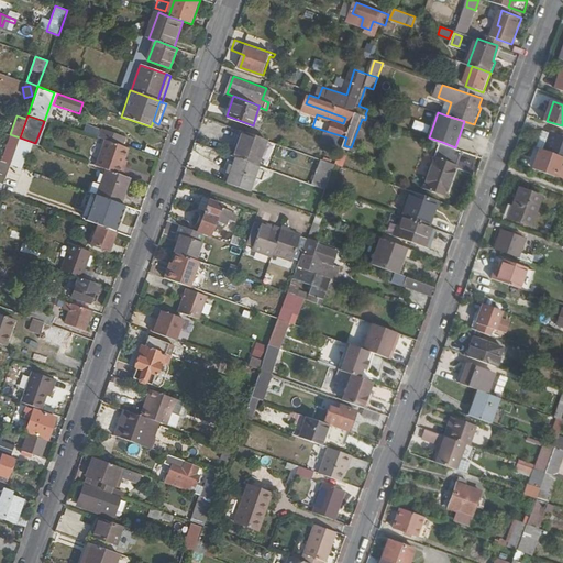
[(233,157),(235,157),(255,165),(264,139),(241,131),(233,157)]
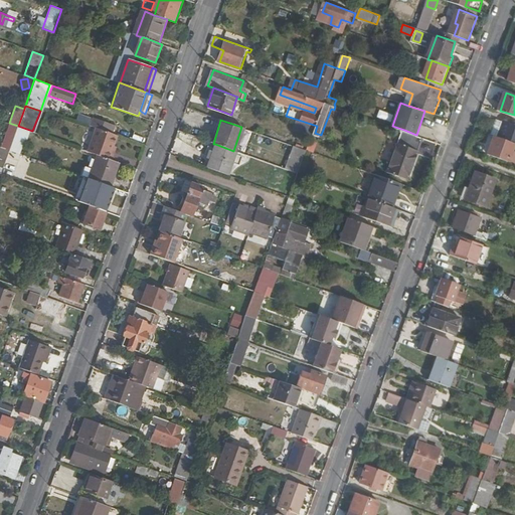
[(514,123),(508,121),(503,138),(514,142),(514,123)]
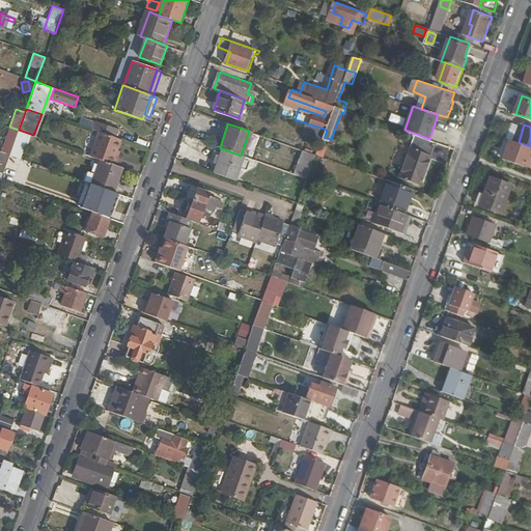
[(9,127),(5,140),(14,143),(19,130),(9,127)]
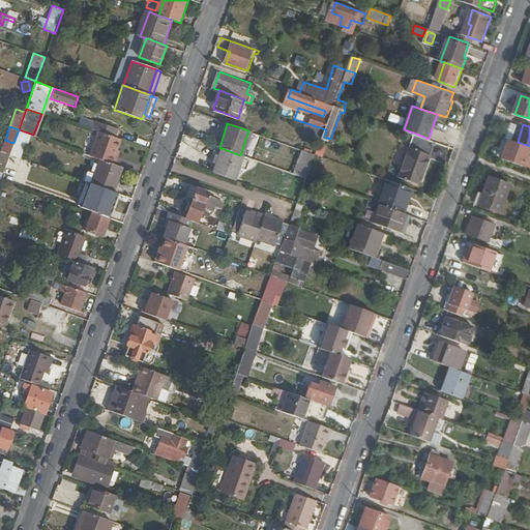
[(116,151),(120,140),(98,131),(89,155),(99,159),(114,165),(117,157),(113,155),(115,150),(116,151)]
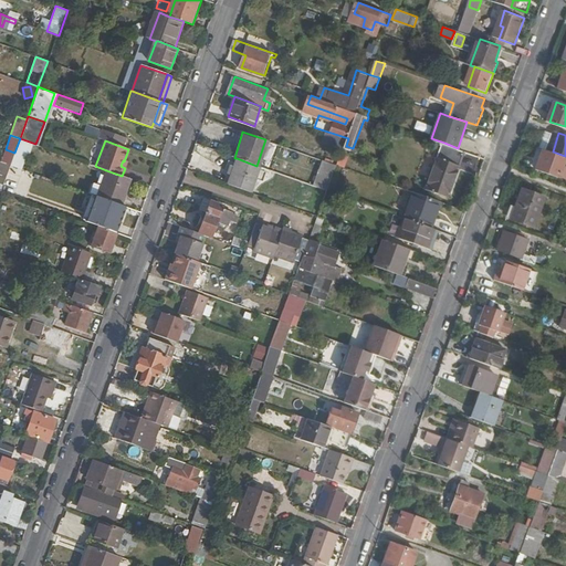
[(458,148),(444,143),(429,188),(451,196),(467,152),(458,148)]
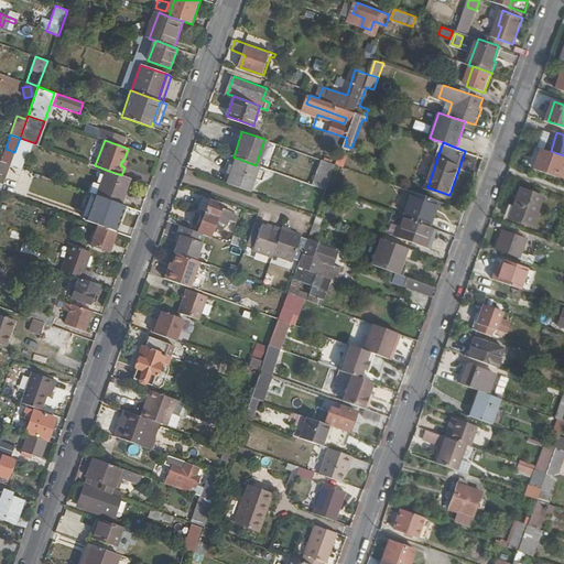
[(563,155),(551,151),(538,147),(533,161),(539,163),(537,169),(561,176),(561,174),(563,174),(563,155)]
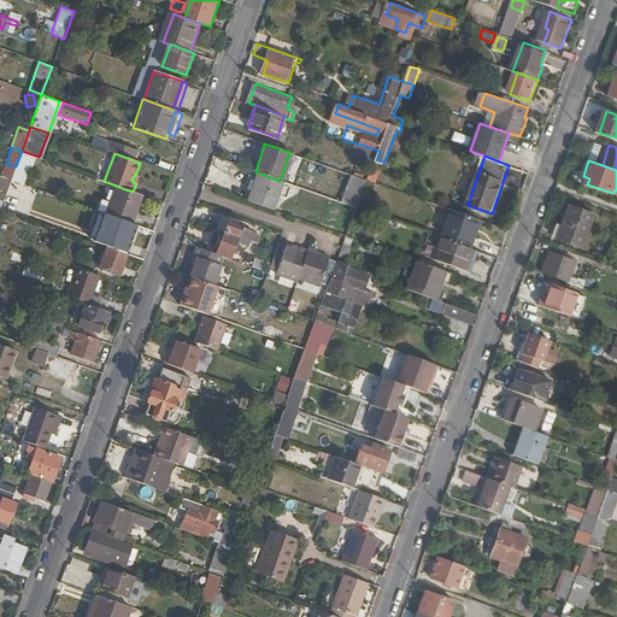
[(6,163),(1,176),(11,180),(16,166),(6,163)]
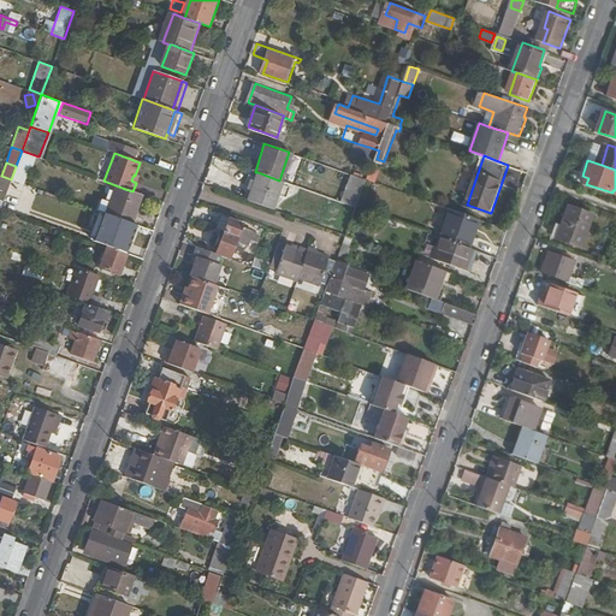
[(258,172),(248,201),(272,209),(282,182),(279,181),(258,172)]
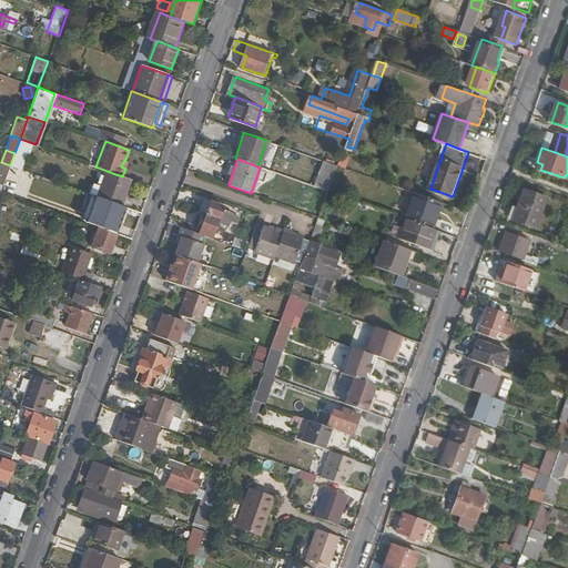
[(0,190),(1,191),(10,165),(1,162),(0,161),(0,190)]
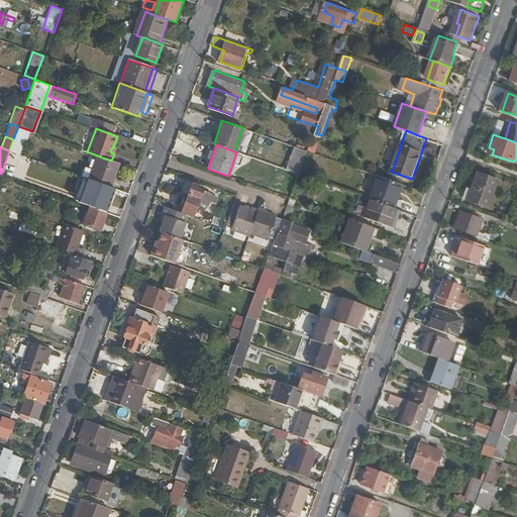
[(293,147),(287,168),(297,172),(304,151),(293,147)]
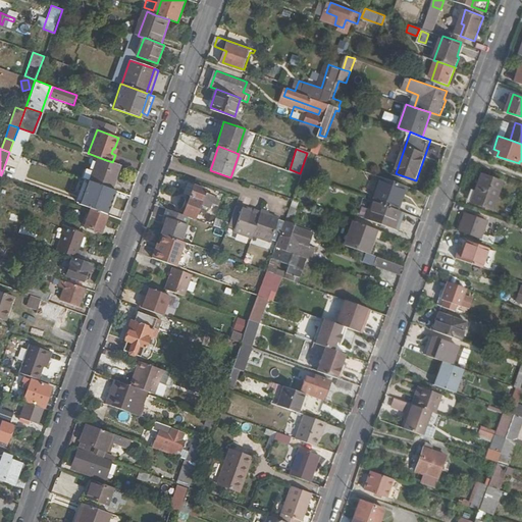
[(98,157),(90,180),(112,189),(120,165),(112,162),(98,157)]
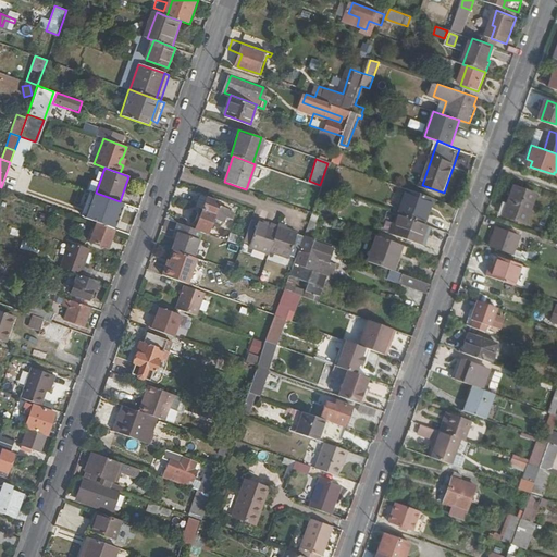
[(516,187),(506,214),(528,222),(537,195),(516,187)]
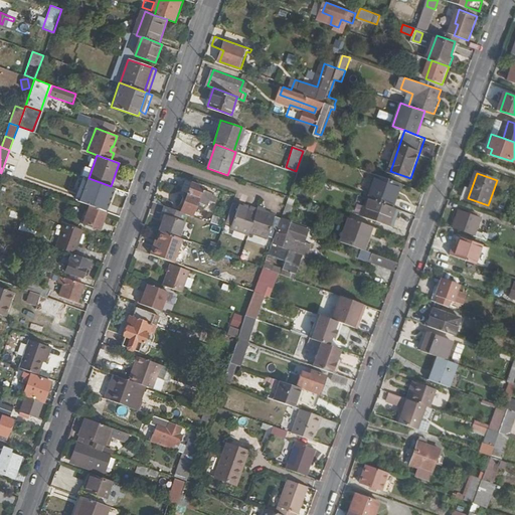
[(374,175),(366,197),(392,207),(400,184),(374,175)]
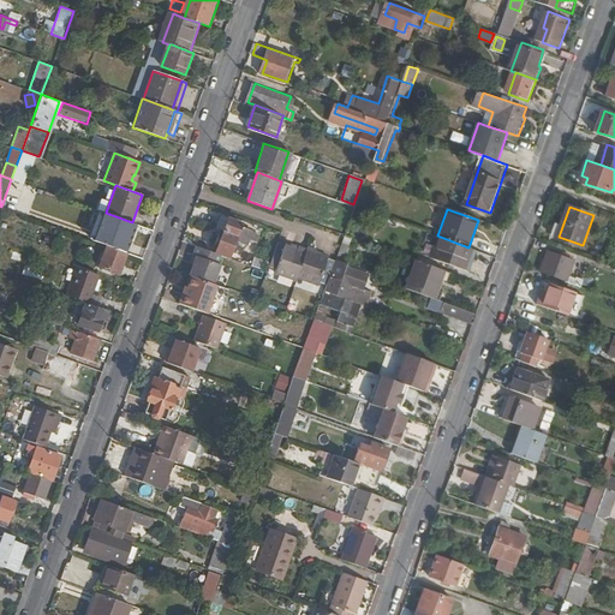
[(135,246),(141,227),(117,219),(109,237),(135,246)]
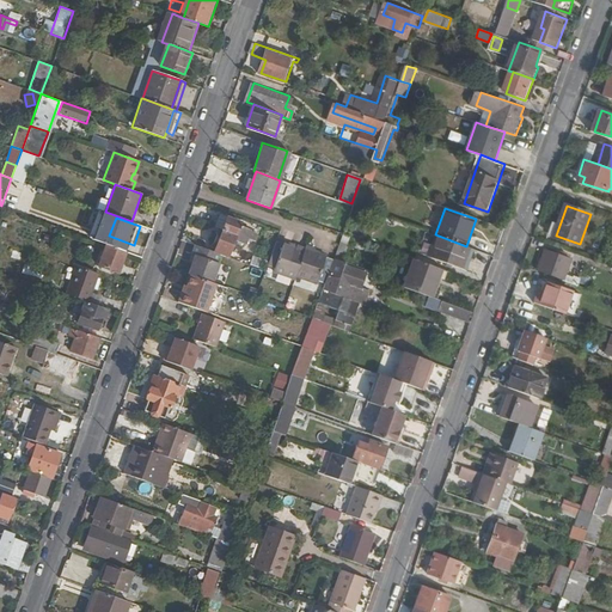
[(225,221),(214,251),(219,254),(227,256),(232,240),(237,240),(245,244),(248,239),(251,240),(252,237),(249,236),(250,231),(225,221)]
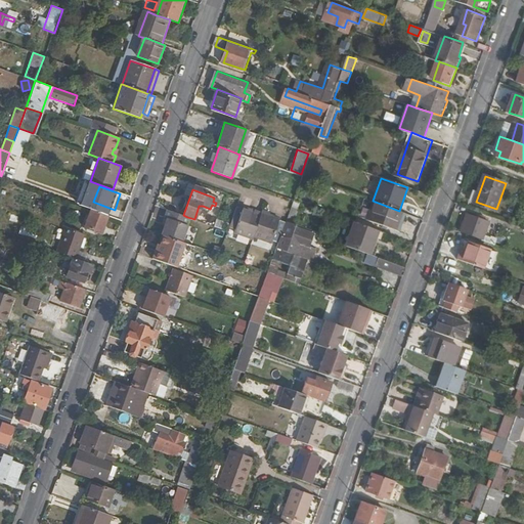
[(294,201),(286,222),(291,224),(299,203),(294,201)]
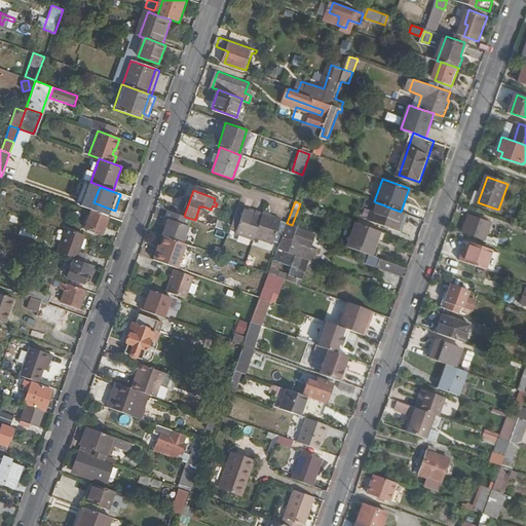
[(401,222),(404,213),(401,212),(374,201),(370,212),(372,213),(369,221),(396,230),(399,222),(401,222)]
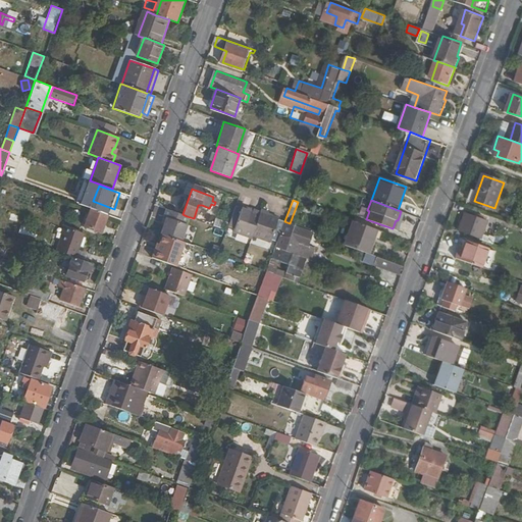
[(100,231),(107,213),(91,208),(85,226),(100,231)]
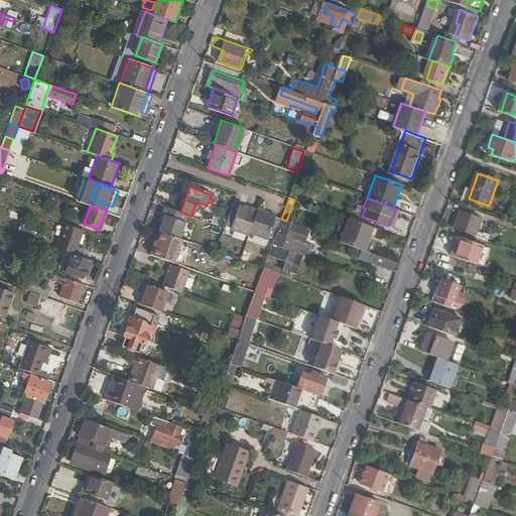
[(158,231),(161,232),(178,238),(184,223),(181,222),(184,214),(180,212),(163,206),(161,213),(164,214),(161,222),(158,231)]
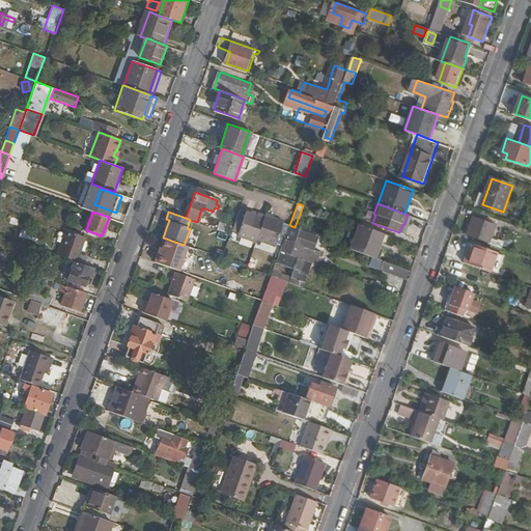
[(257,239),(264,216),(257,214),(257,216),(246,213),(238,235),(256,242),(257,239)]
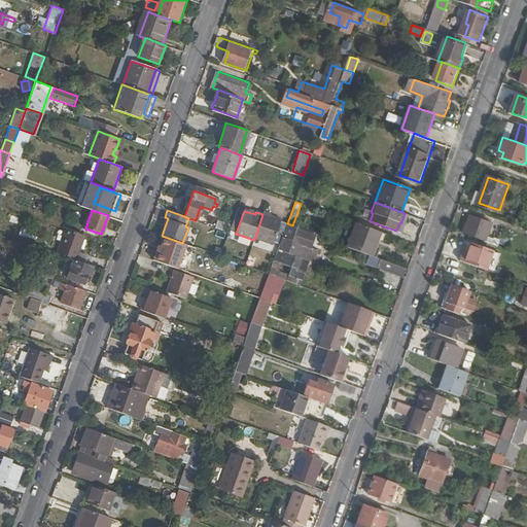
[(264,212),(262,214),(255,237),(274,243),(281,220),(272,217),(272,214),(264,212)]
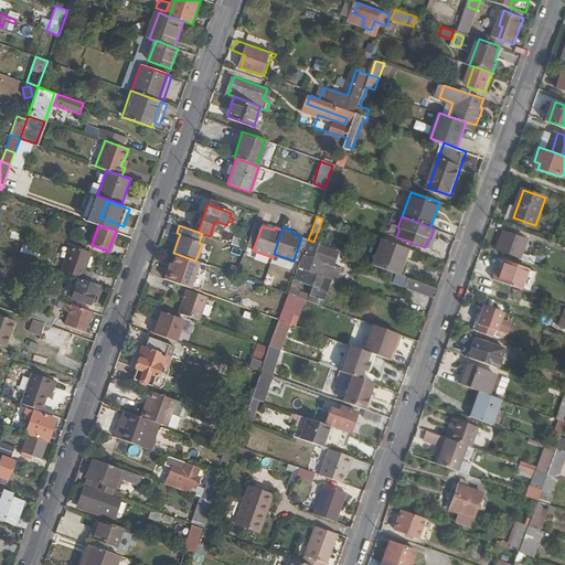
[(508,228),(501,248),(524,257),(524,256),(539,262),(541,254),(534,252),(533,253),(526,251),(531,237),(508,228)]
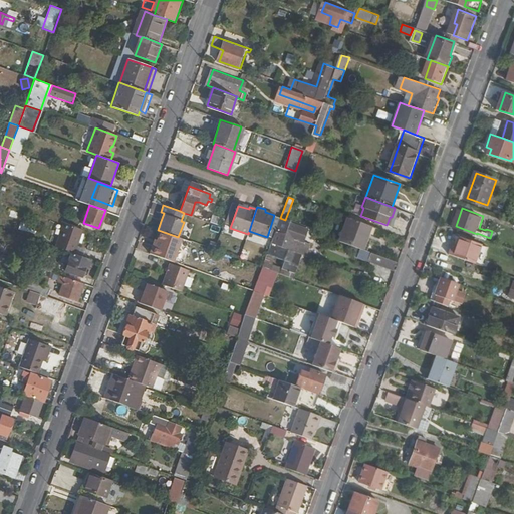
[(371,239),(375,228),(347,218),(338,241),(362,250),(366,237),(371,239)]
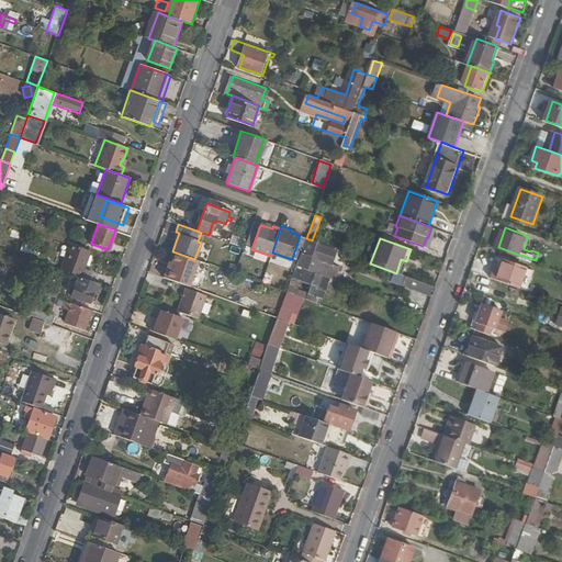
[(296,266),(328,278),(337,251),(306,240),(296,266)]
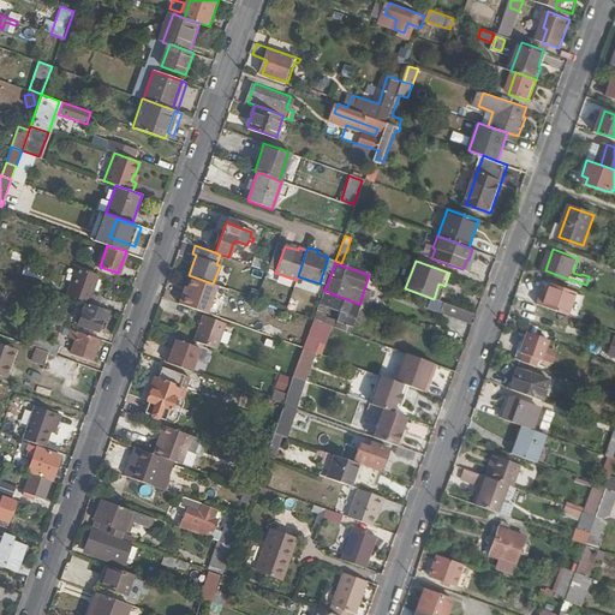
[(89,303),(99,275),(76,266),(66,294),(87,302),(89,303)]
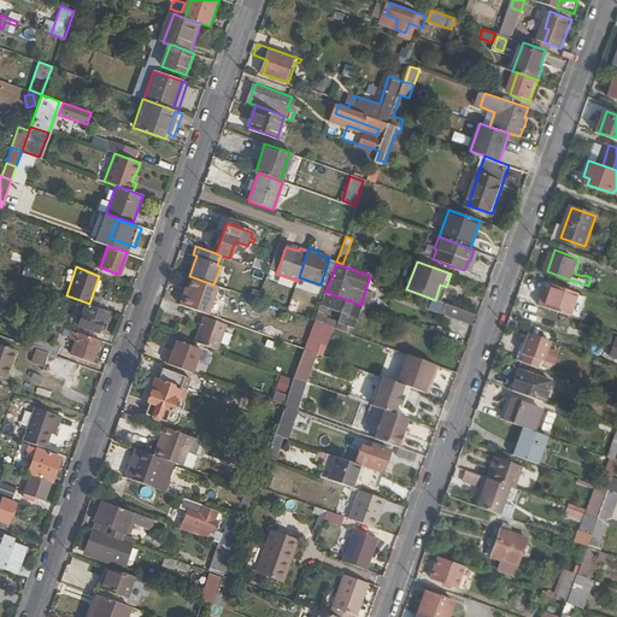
[(183,294),(178,305),(219,319),(230,291),(213,285),(193,277),(186,295),(183,294)]
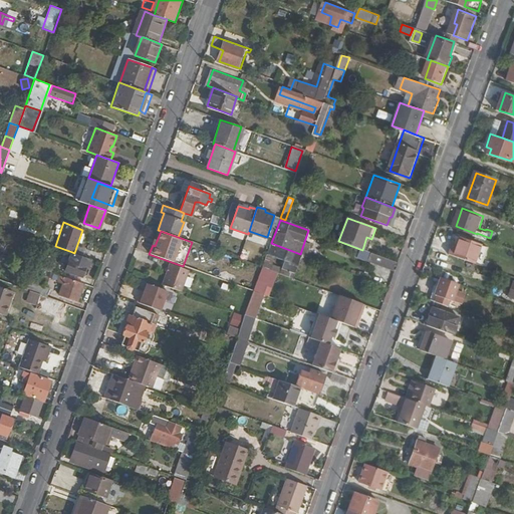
[(362,250),(366,251),(371,239),(366,237),(362,250)]
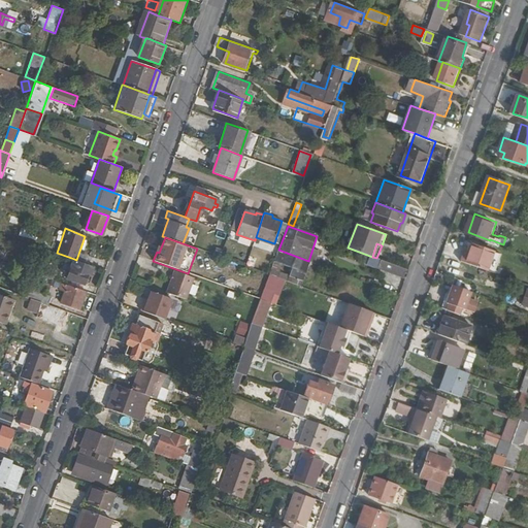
[(476,243),(469,262),(492,270),(498,251),(476,243)]
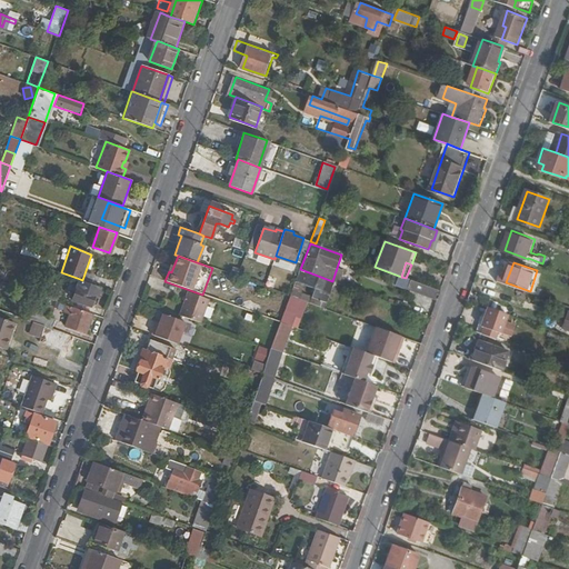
[(300,269),(291,296),(300,299),(302,293),(300,292),(303,285),(315,288),(309,301),(323,307),(332,281),(300,269)]
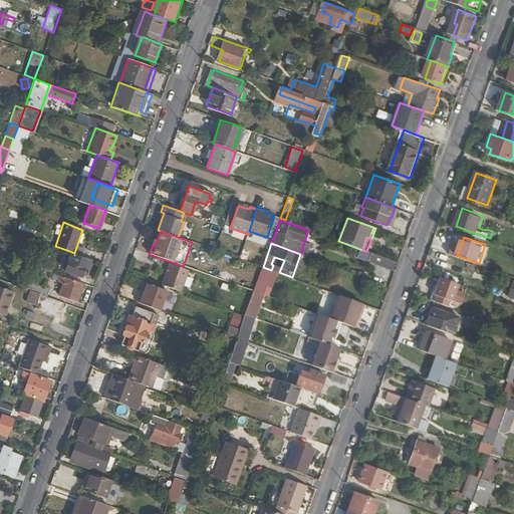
[(88,268),(91,259),(74,253),(72,252),(66,269),(82,275),(85,267),(88,268)]
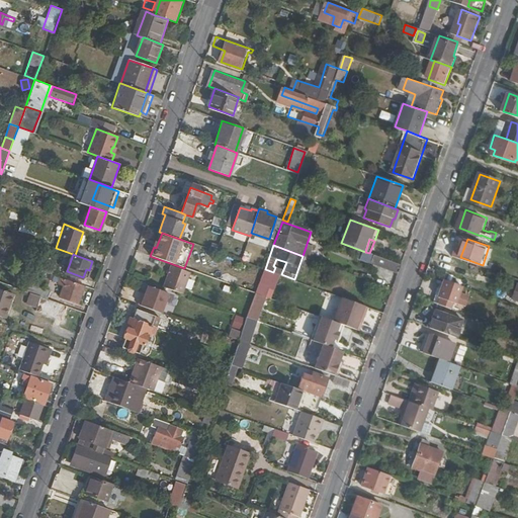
[(398,272),(401,265),(387,260),(372,255),(370,262),(398,272)]
